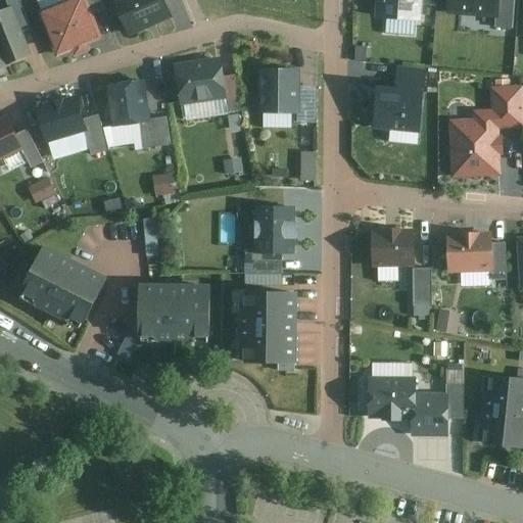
[(114,0),(129,34),(167,18),(158,0),(114,0)]
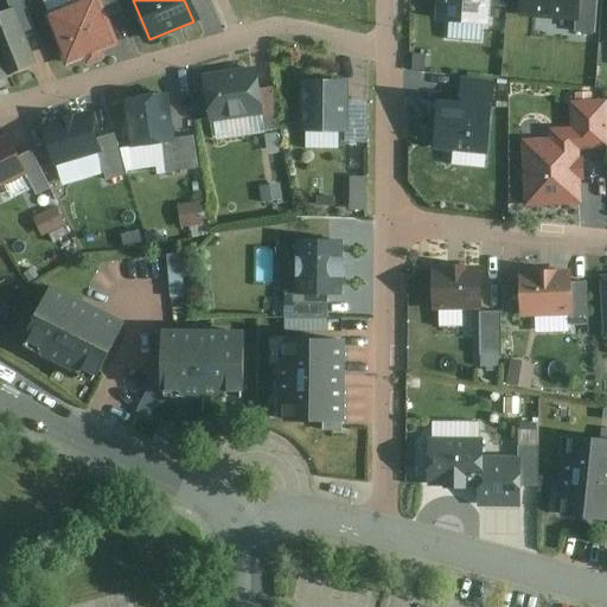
[(509,0),(438,0),(436,23),(491,26),(492,6),(509,6),(509,0)]
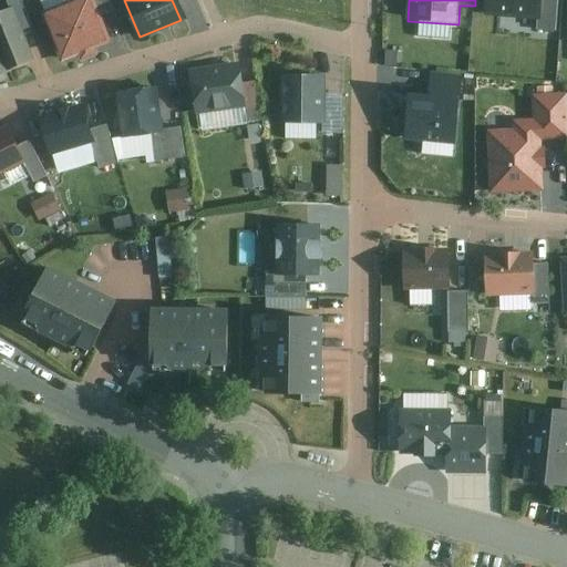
[(488,0),(488,16),(538,18),(537,30),(557,31),(558,0),(488,0)]
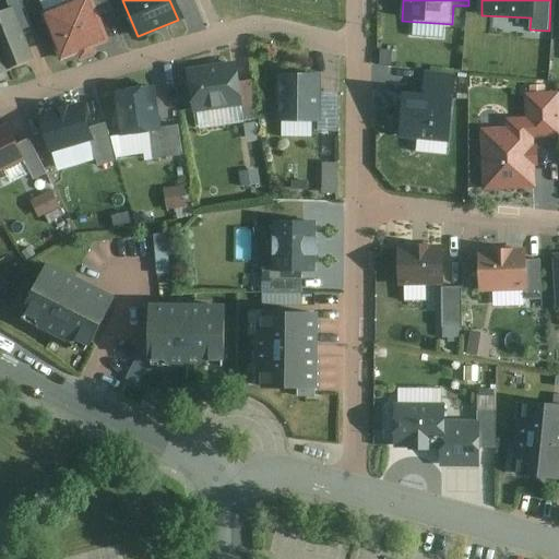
[(56,62),(99,47),(85,8),(43,23),(56,62)]
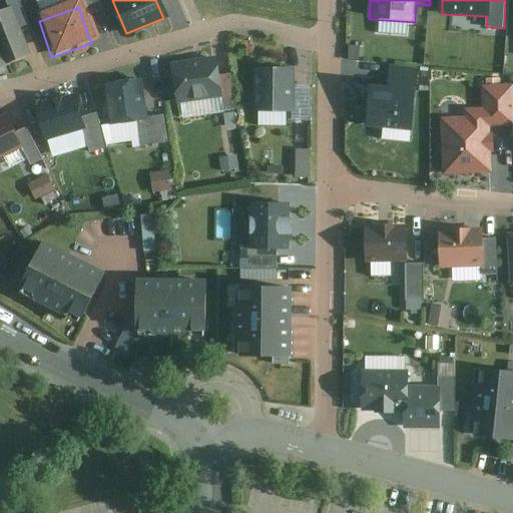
[(0,64),(21,58),(4,13),(0,14),(0,64)]
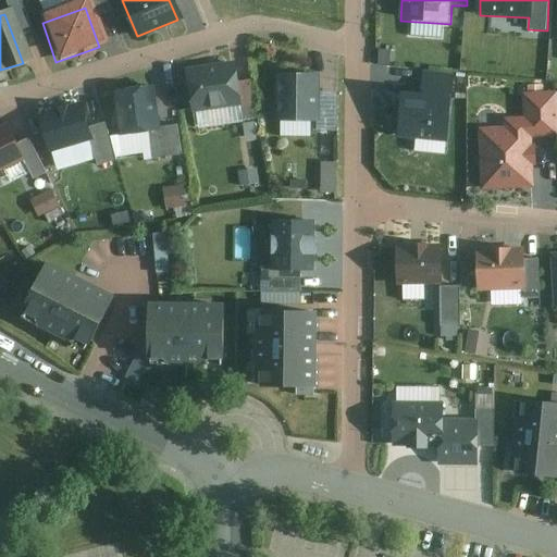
[(235,84),(233,65),(187,72),(194,112),(243,106),(247,137),(259,136),(251,82),(235,84)]
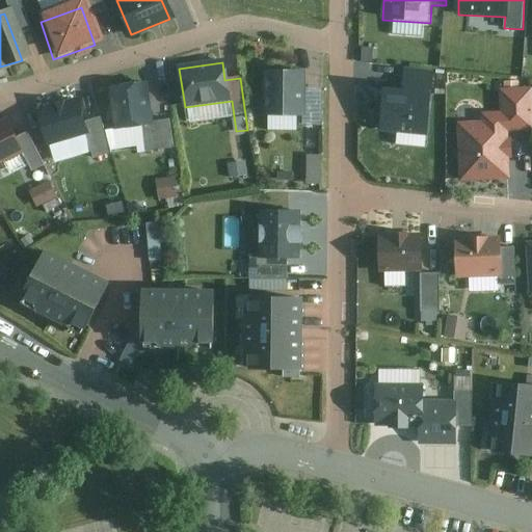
[(439,71),(384,69),(383,120),(436,121),(439,71)]
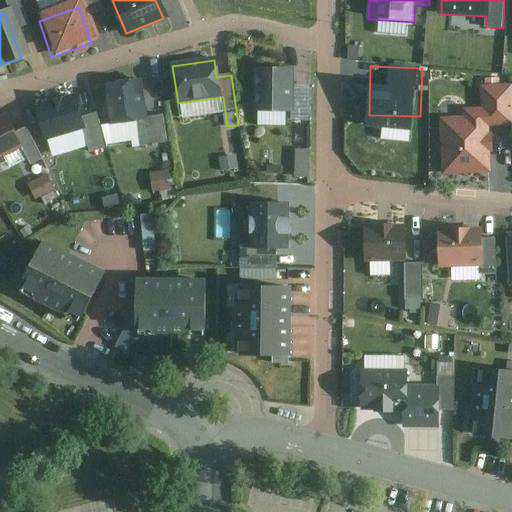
[(292,70),(248,70),(248,110),(295,110),(295,120),(311,120),(311,86),(292,86),(292,70)]
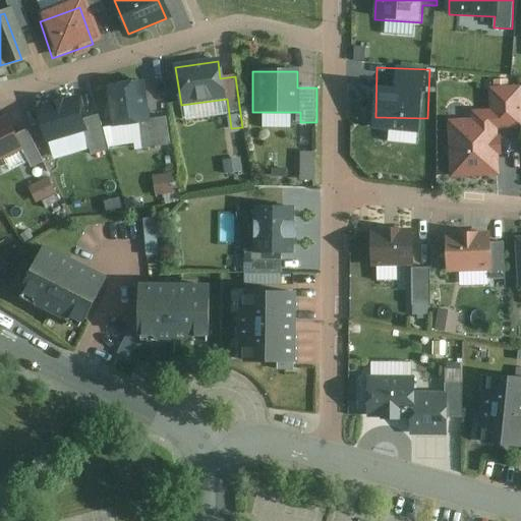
[(520,79),(496,81),(498,102),(475,103),(476,117),(506,115),(507,123),(520,121),(520,79)]
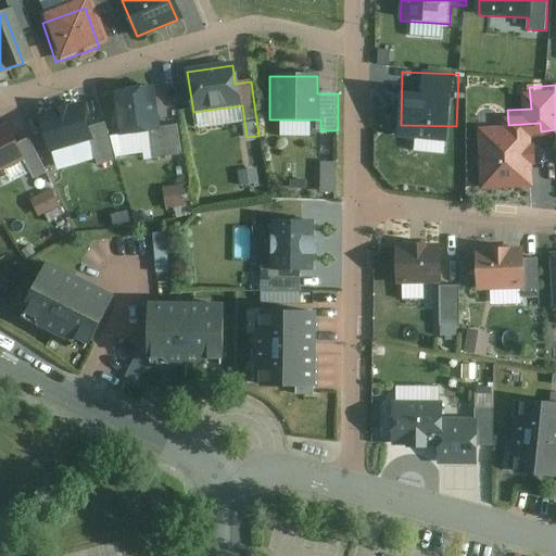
[(158,129),(151,88),(116,92),(122,134),(149,130),(158,129)]
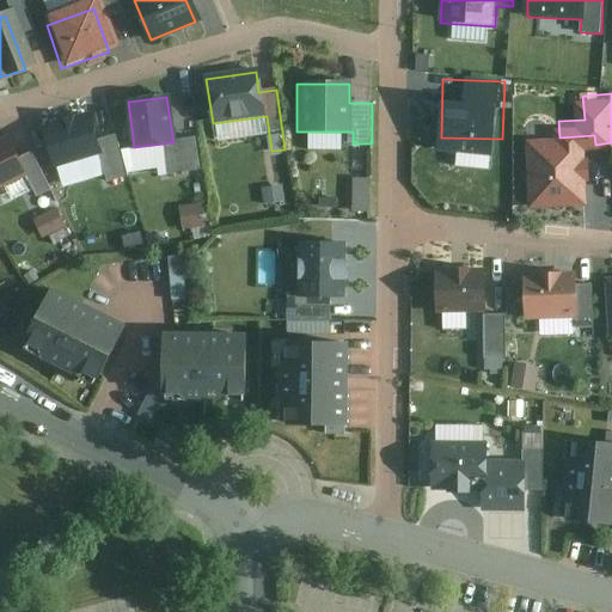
[(95,142),(87,116),(40,129),(48,163),(96,150),(95,142)]
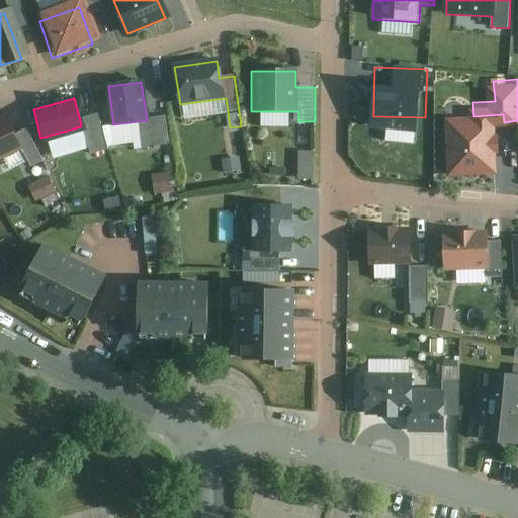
[(473,116),(452,116),(454,169),(504,168),(504,122),(503,114),(473,116)]
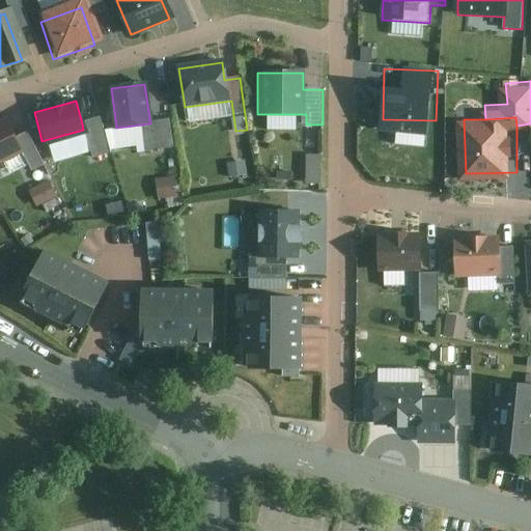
[(110,155),(101,119),(82,123),(83,130),(91,160),(110,155)]
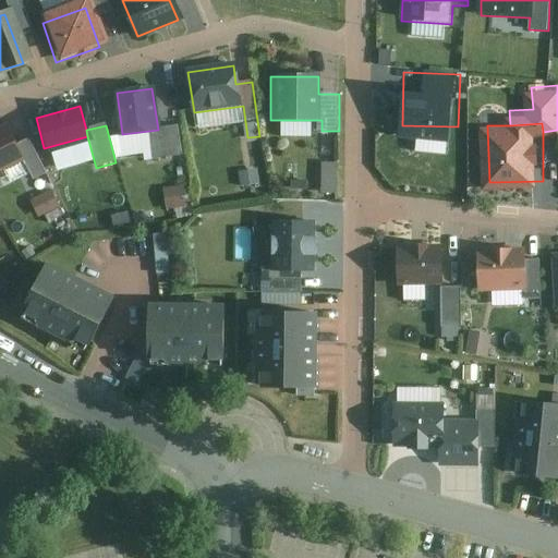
[(0,169),(24,158),(10,128),(0,131),(0,169)]
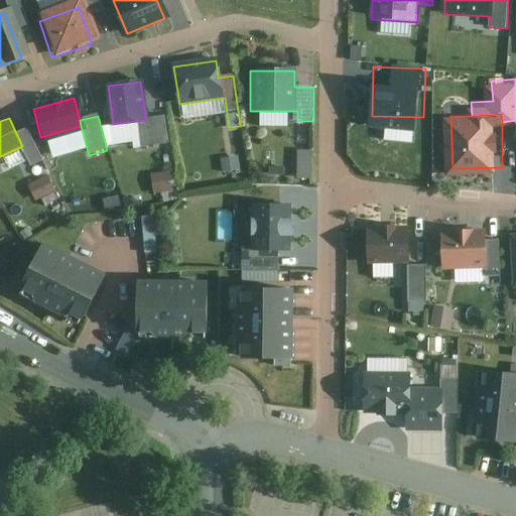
[(164,118),(146,120),(138,121),(141,146),(167,142),(164,118)]
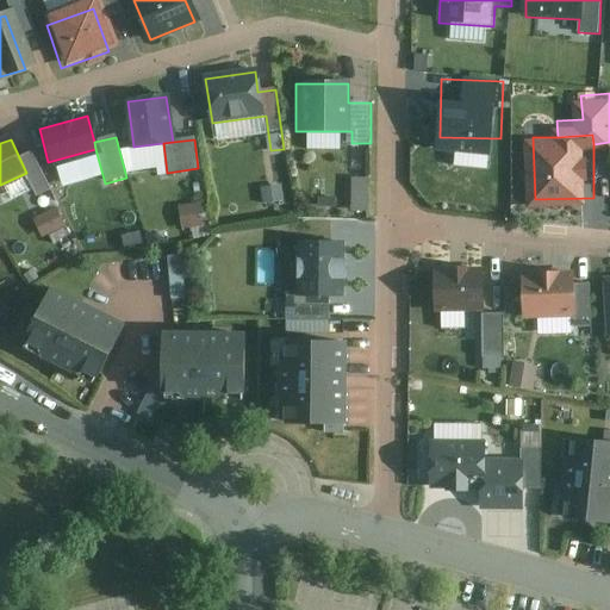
[(366,210),(367,180),(352,180),(352,210),(366,210)]
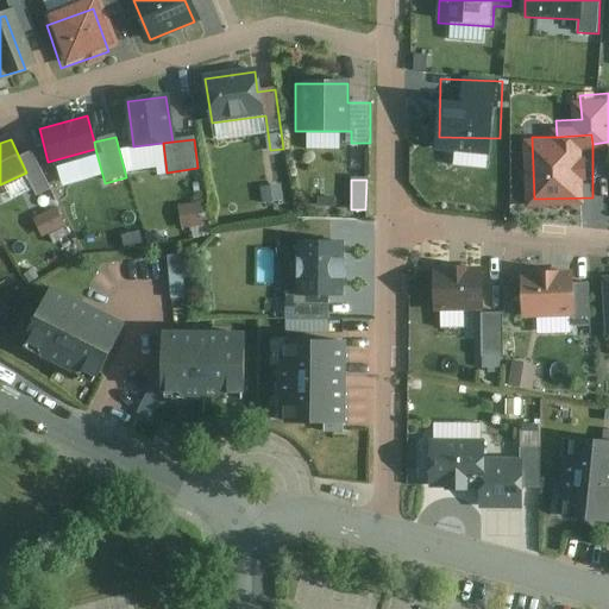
[(207,202),(181,205),(183,230),(211,226),(207,202)]
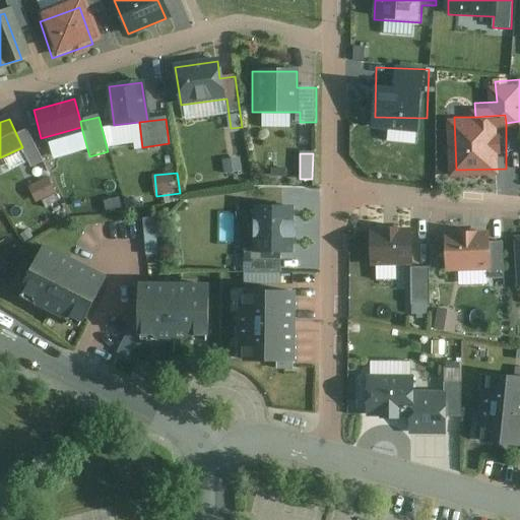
[(54,194),(47,178),(28,186),(37,202),(54,194)]
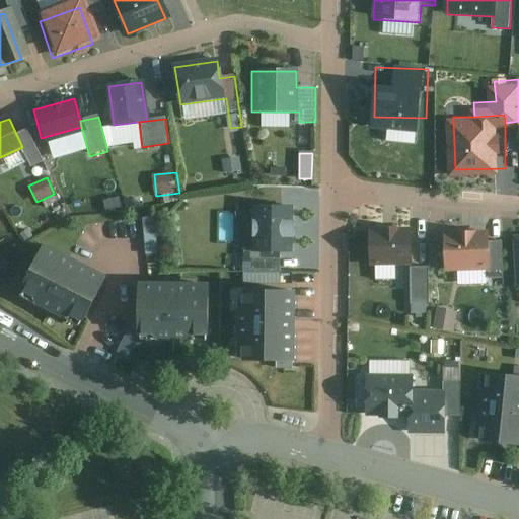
[(292,208),(251,208),(250,254),(292,254),(292,208)]
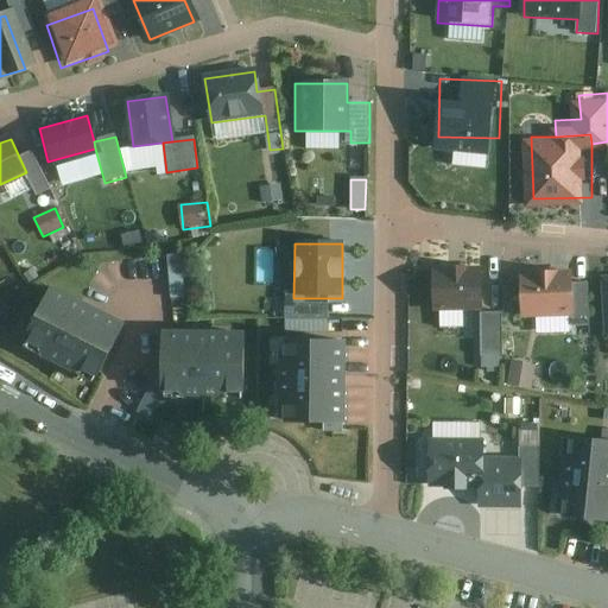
[(187,297),(181,254),(165,257),(171,299),(187,297)]
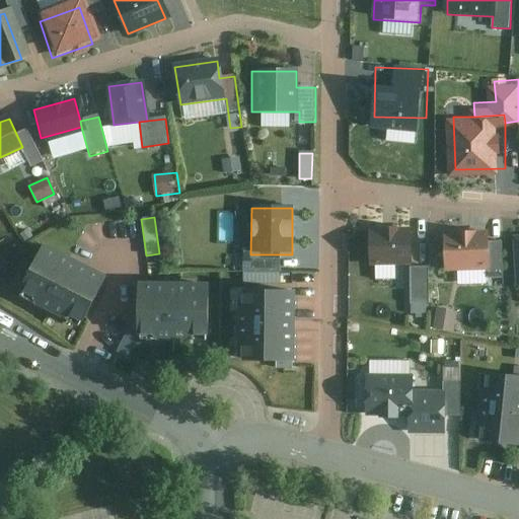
[(493,226),(445,229),(447,269),(496,266),(493,226)]
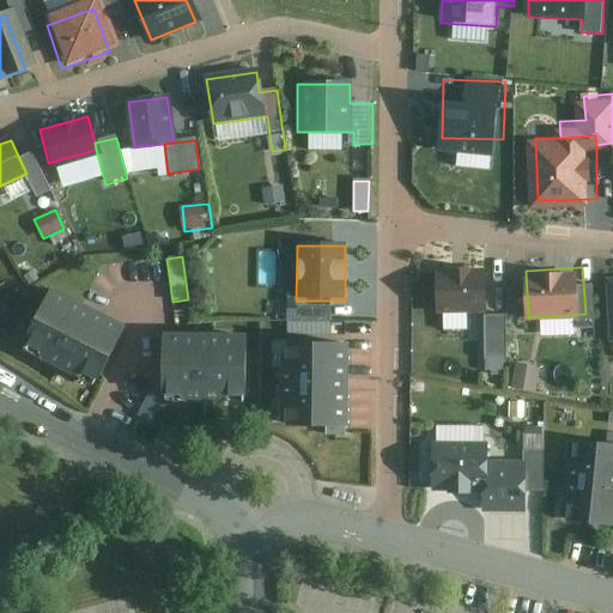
[(486,313),(485,271),(436,273),(437,314),(486,313)]
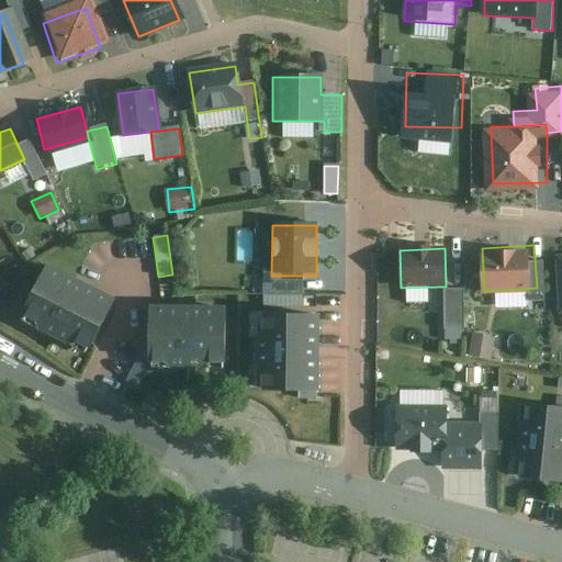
[(51,268),(26,315),(93,349),(117,302),(51,268)]
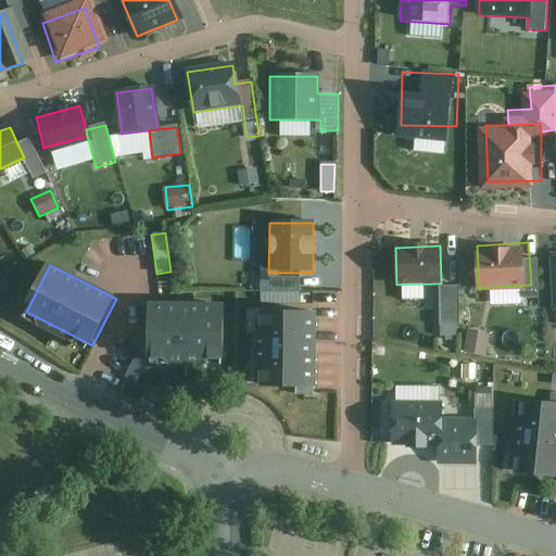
[(440,288),(441,321),(459,321),(458,288),(440,288)]
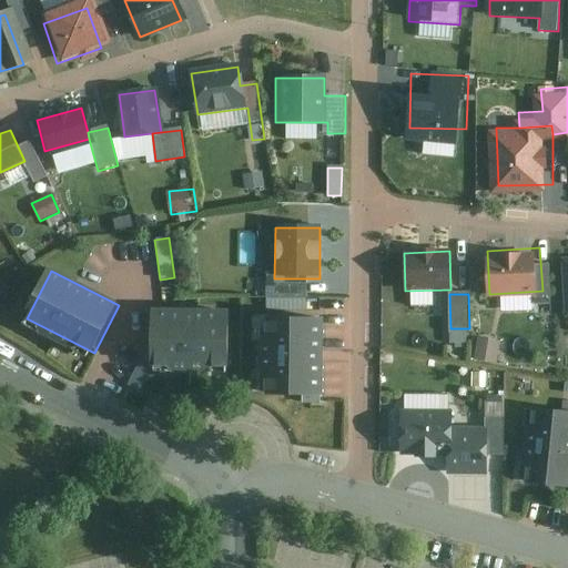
[(229,311),(155,312),(155,368),(229,368),(229,311)]
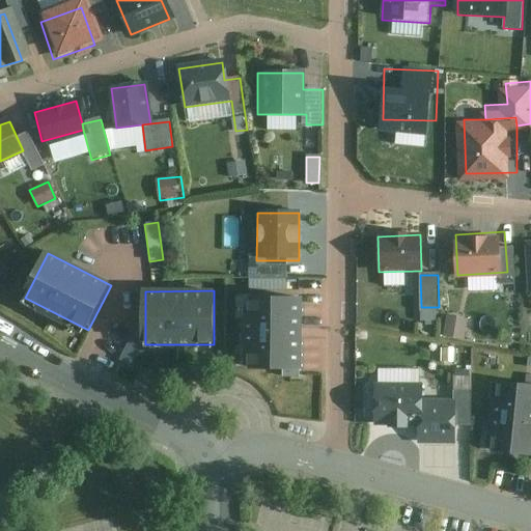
[(302,371),(301,300),(253,301),(253,317),(245,317),(246,351),(255,351),(255,372),(302,371)]
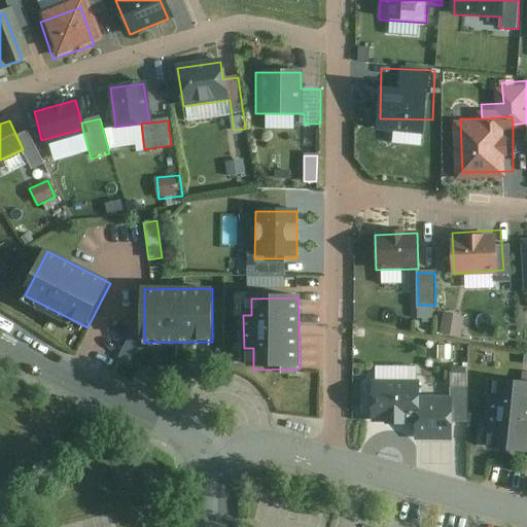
[(445,313),(442,332),(462,336),(465,316),(445,313)]
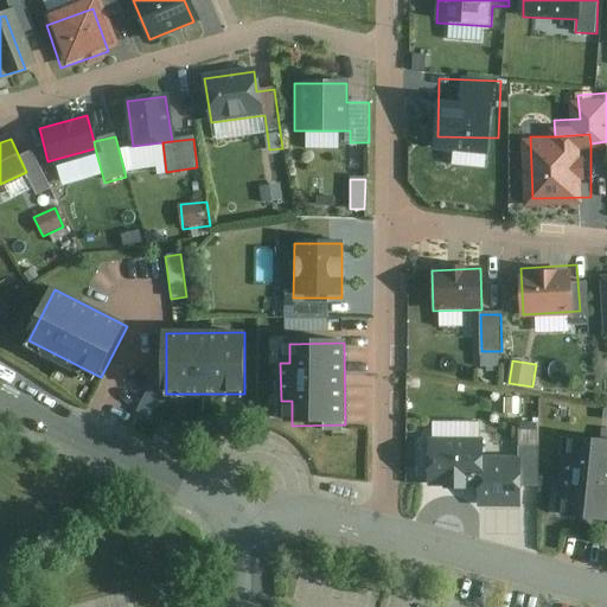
[(149,389),(138,411),(149,419),(163,396),(149,389)]
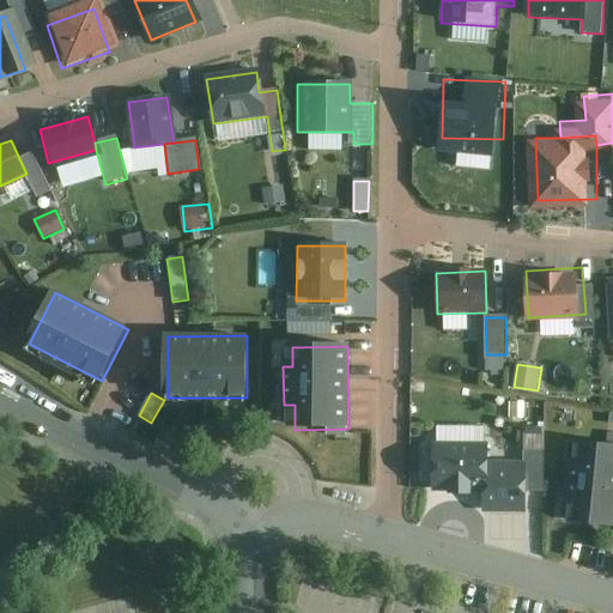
[(489,438),(431,441),(432,487),(490,486),(490,460),(489,438)]
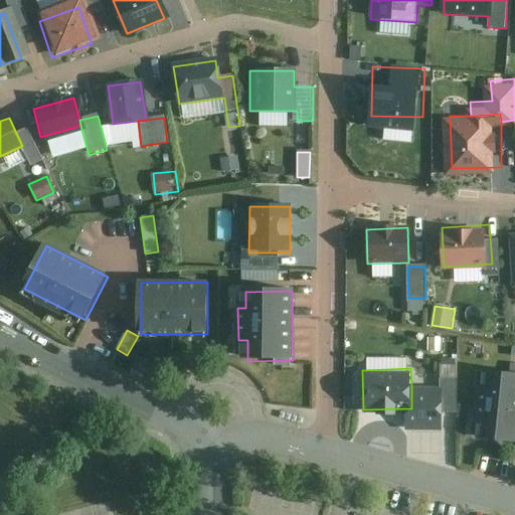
[(514,443),(514,379),(480,378),(476,441),(514,443)]
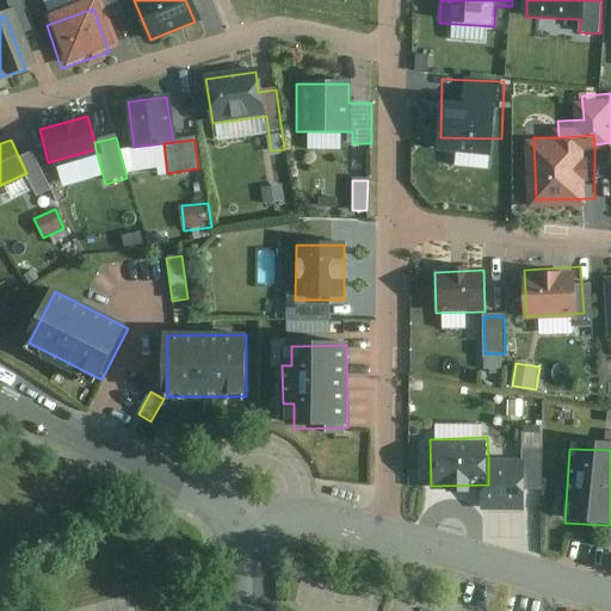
[(526,505),(526,458),(488,458),(488,485),(488,505),(526,505)]
